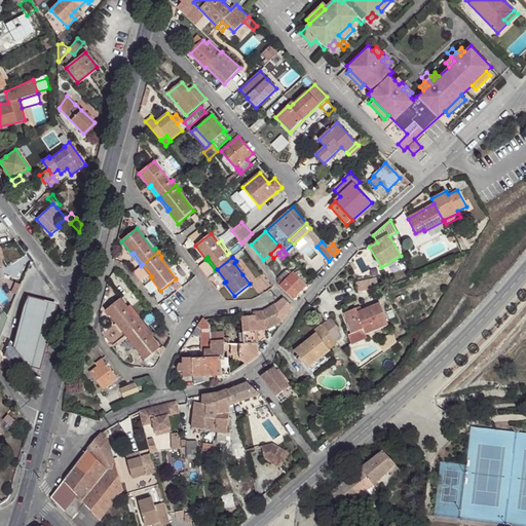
[(395,259),(387,264),(389,268),(398,263),(395,259)]
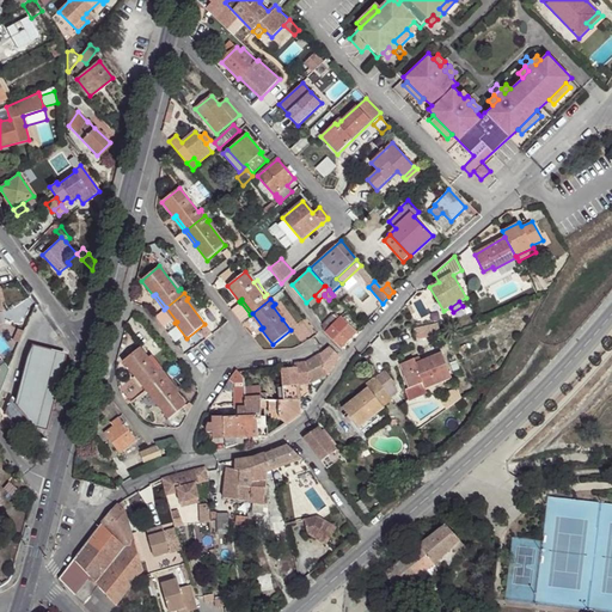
[(240,322),(250,314),(240,303),(231,310),(240,322)]
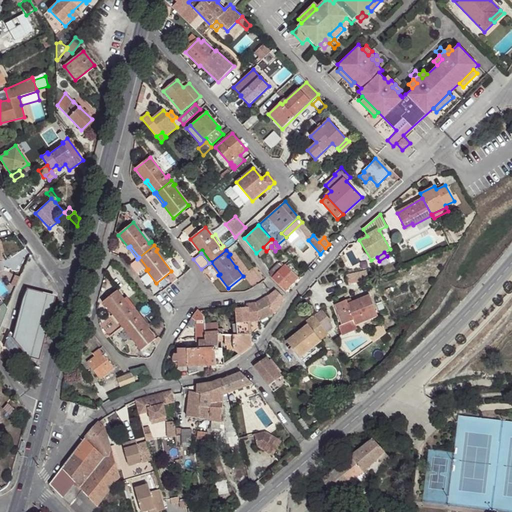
[(228,256),(236,267),(238,265),(230,254),(228,256)]
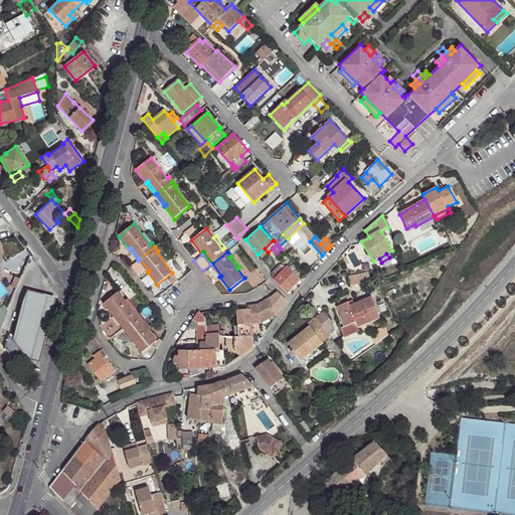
[(140,259),(138,261),(147,272),(149,271),(140,259)]
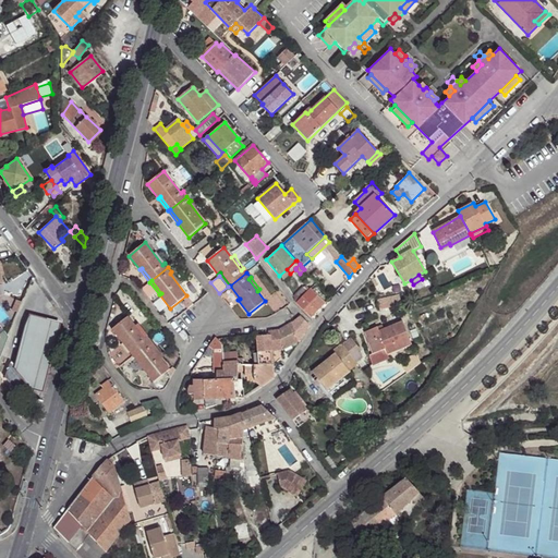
[(228,287),(238,300),(240,299),(230,286),(228,287)]
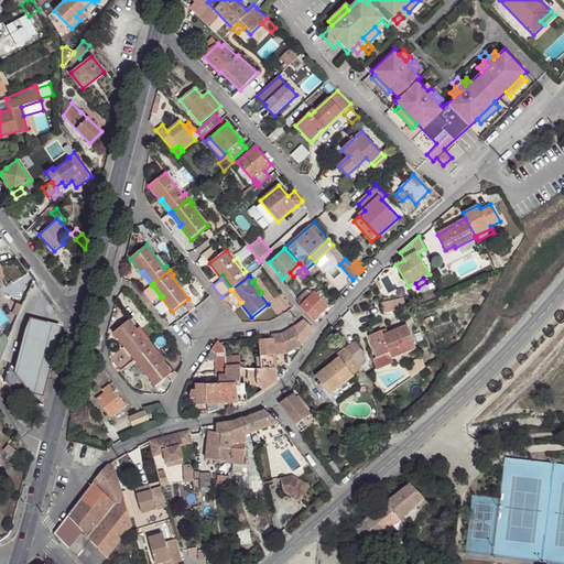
[(300,306),(313,292),(310,289),(307,292),(306,291),(296,301),(299,303),(297,304),(300,306)]
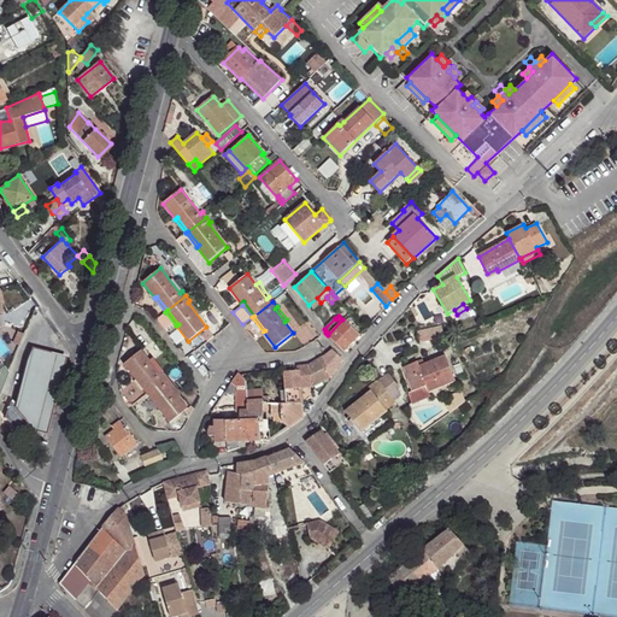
[(345,351),(359,335),(342,319),(328,335),(345,351)]
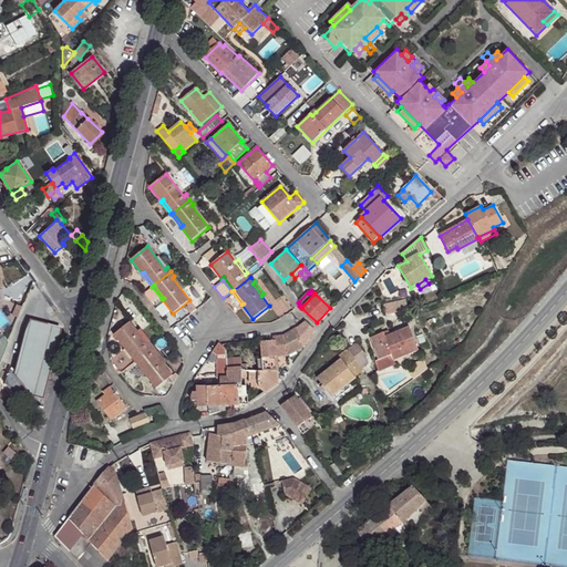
[(405,300),(383,306),(385,315),(408,309),(405,300)]
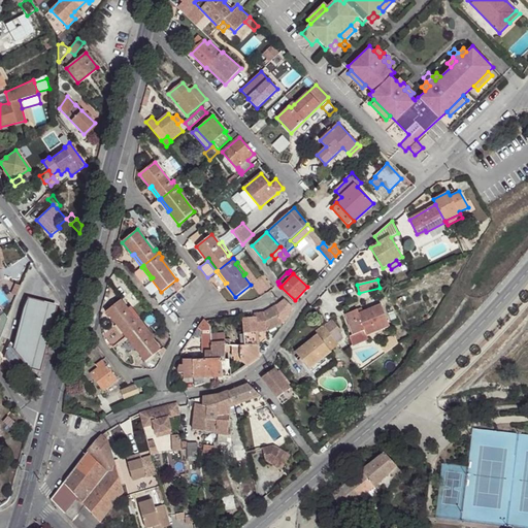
[(17,295),(21,286),(15,284),(12,293),(17,295)]
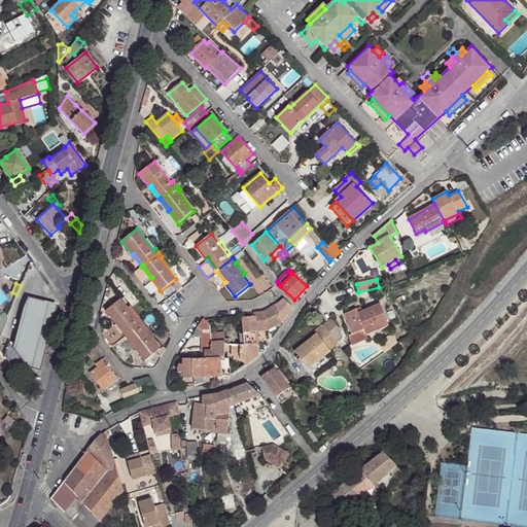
[(23,308),(12,344),(32,366),(30,369),(39,371),(57,305),(27,297),(23,308)]
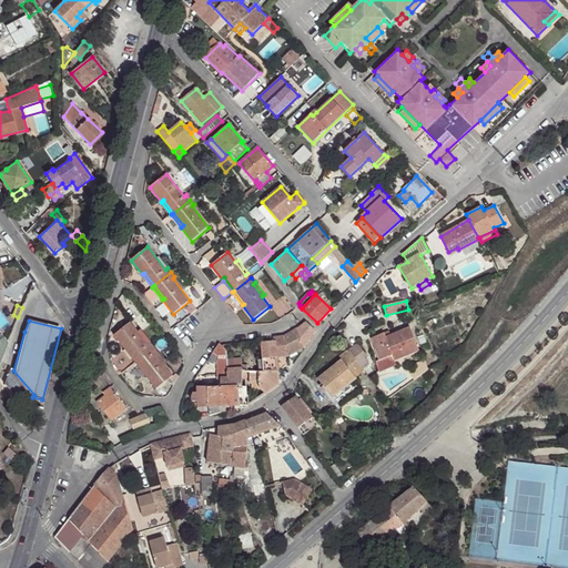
[(138,361),(152,348),(154,347),(151,343),(141,330),(139,332),(131,322),(114,336),(125,350),(128,348),(138,361)]
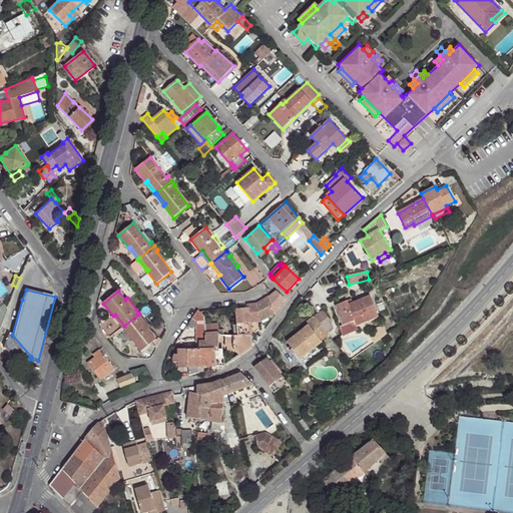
[(275,315),(285,299),(277,291),(274,294),(273,295),(269,297),(275,315)]
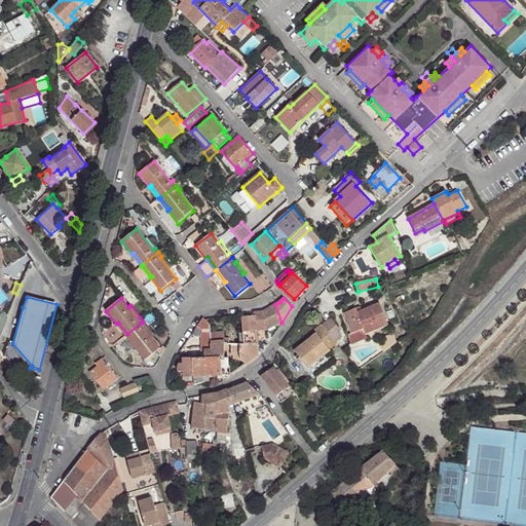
[(365,334),(388,325),(380,303),(358,312),(355,308),(344,313),(351,334),(363,329),(365,334)]
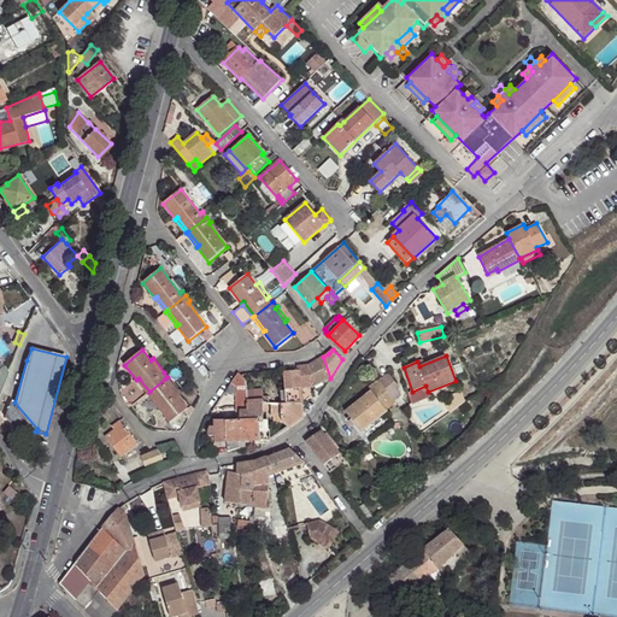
[(312,387),(330,378),(323,357),(310,365),(312,387)]
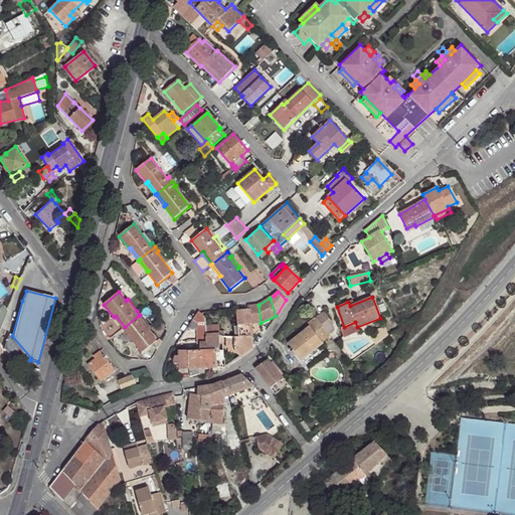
[(165,308),(170,315),(174,311),(169,305),(165,308)]
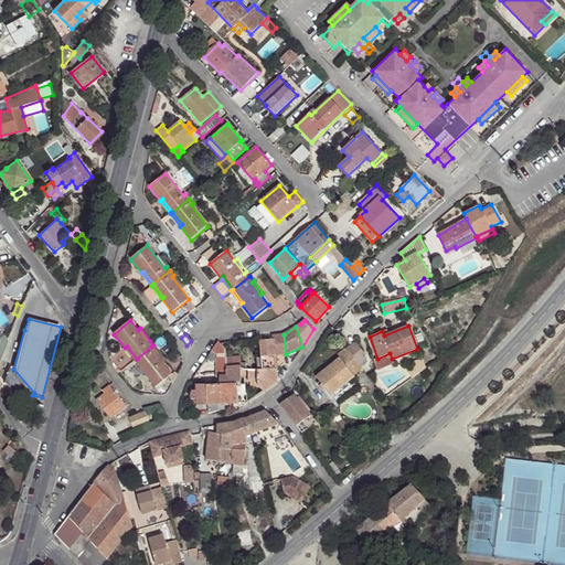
[(276,356),(286,354),(284,334),(273,337),(273,340),(275,340),(276,356)]
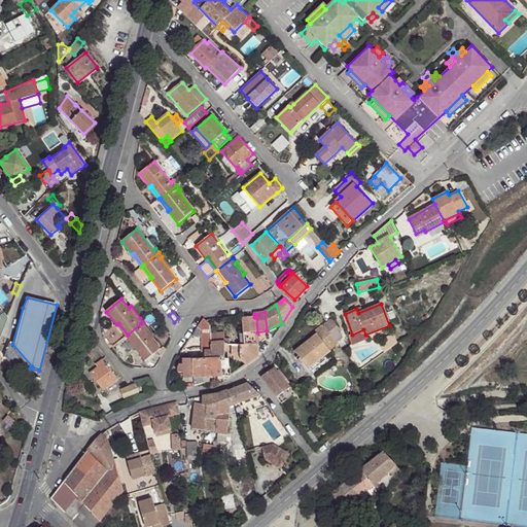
[(245,345),(258,346),(257,332),(256,317),(254,317),(243,318),(244,334),(245,345)]
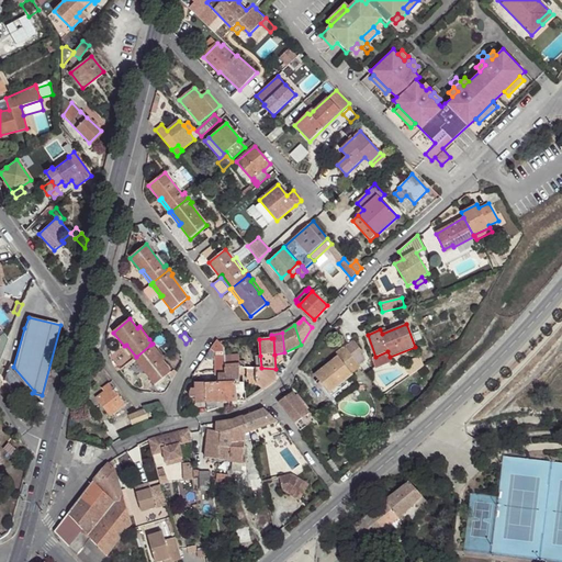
[(216,374),(218,374),(225,374),(225,368),(225,356),(224,347),(218,341),(217,339),(211,349),(215,351),(216,374)]
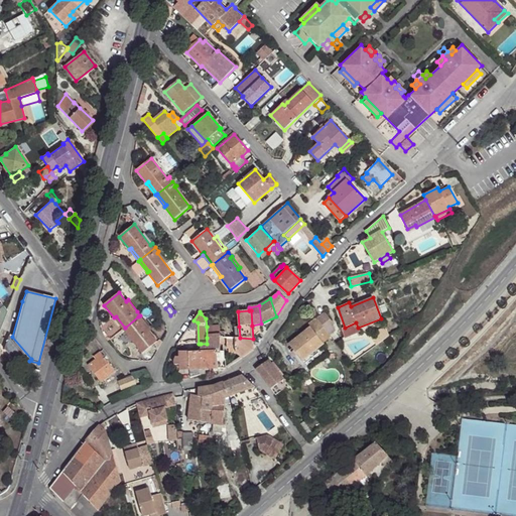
[(329,335),(335,330),(332,326),(334,324),(325,312),(316,318),(329,335)]
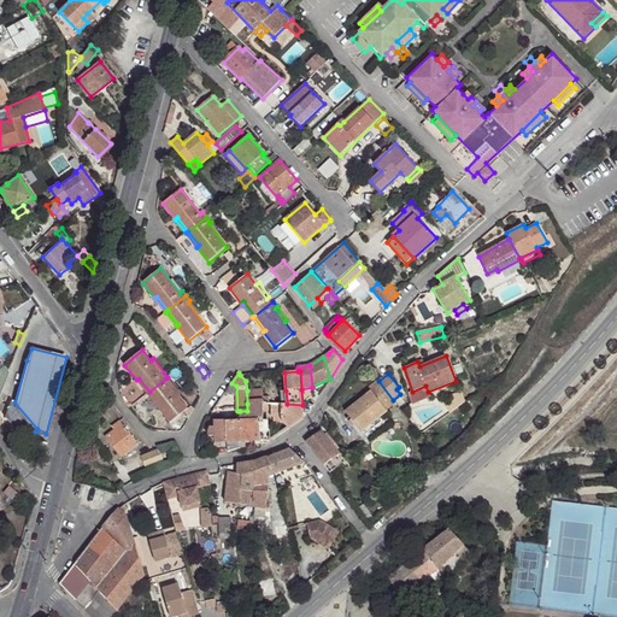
[(136,380),(147,394),(150,392),(139,378),(136,380)]
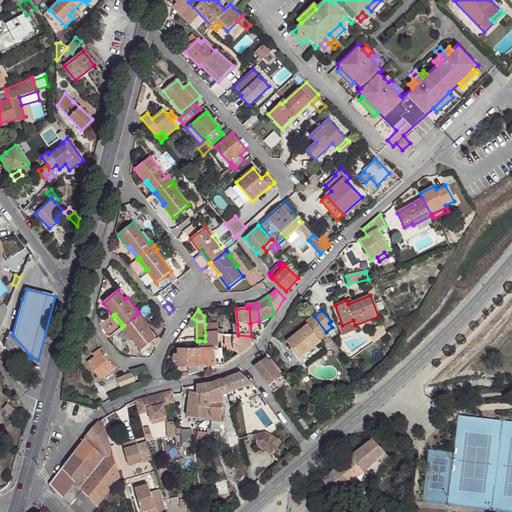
[(141,351),(153,341),(156,339),(148,329),(137,314),(124,325),(133,337),(131,338),(141,351)]
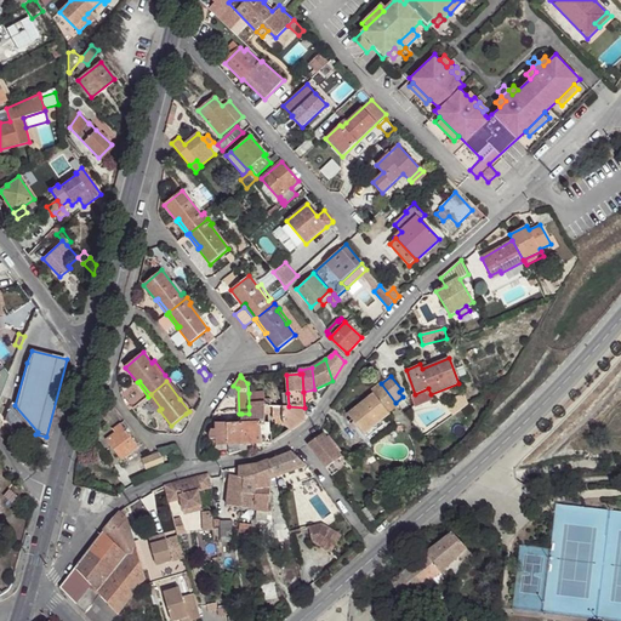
[(364,434),(381,421),(389,414),(389,412),(398,405),(396,403),(381,383),(380,383),(371,391),(374,393),(347,414),(364,434)]
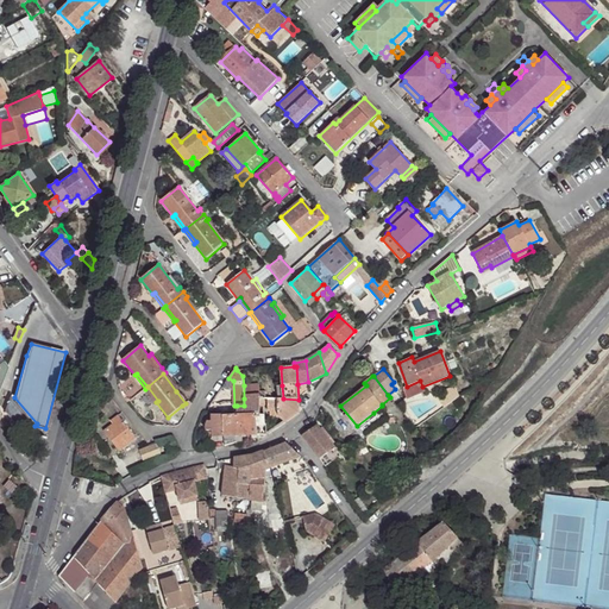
[(403,390),(406,399),(424,391),(422,387),(420,381),(407,387),(405,387),(403,388),(403,389),(403,390)]
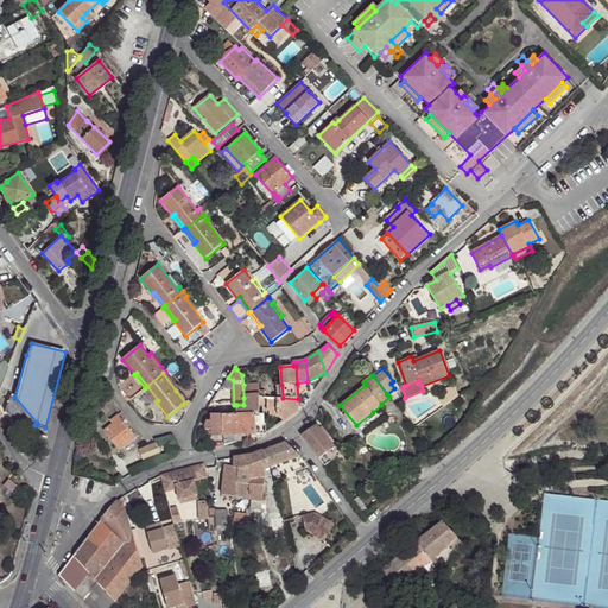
[(259,384),(244,385),(244,398),(260,397),(259,384)]
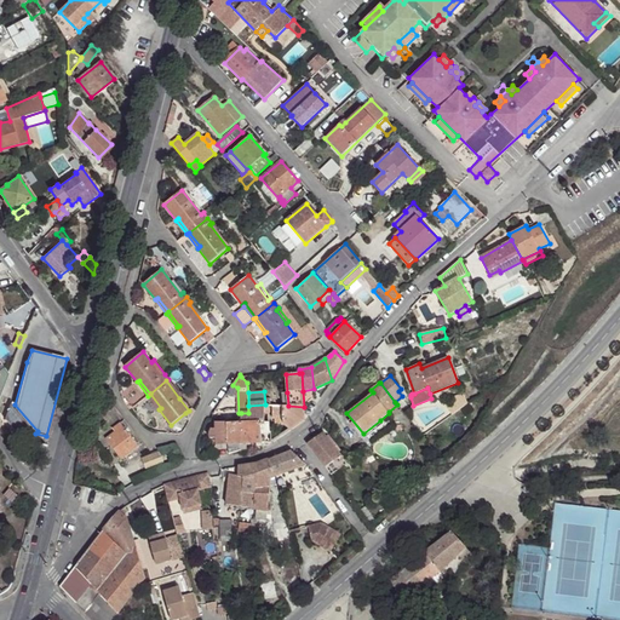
[(148,396),(159,409),(161,408),(150,394),(148,396)]
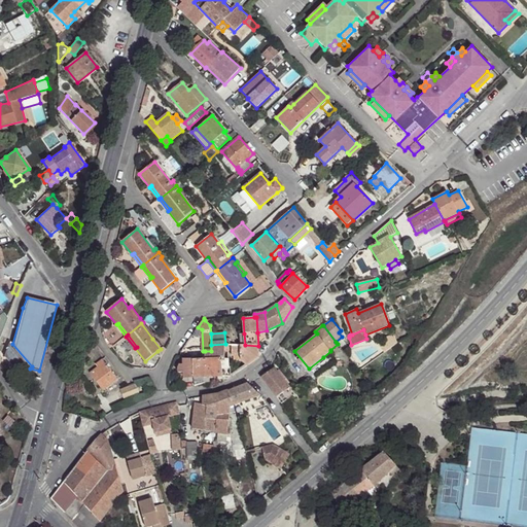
[(378,343),(385,352),(397,344),(394,336),(388,337),(384,339),(378,343)]
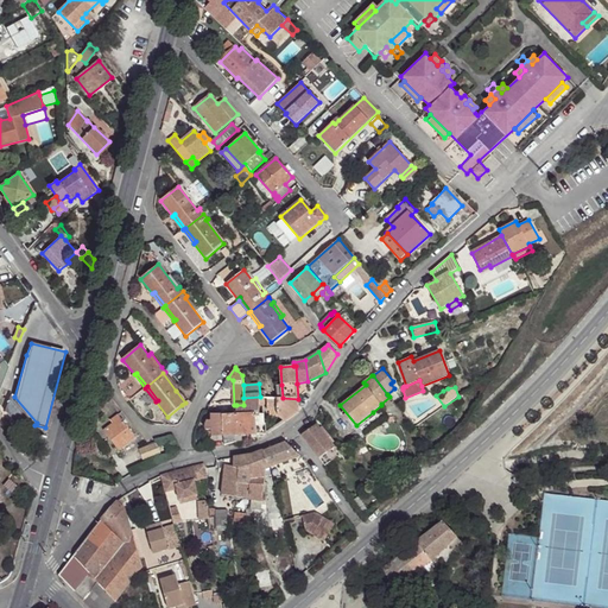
[(5,411),(24,435),(35,425),(37,423),(14,397),(12,394),(11,396),(5,411)]
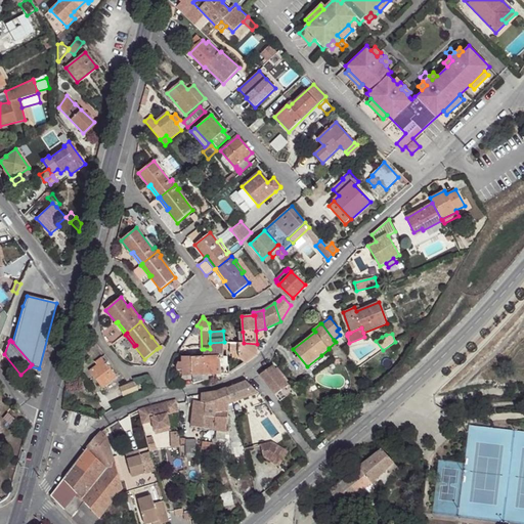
[(228,356),(223,355),(224,342),(210,343),(210,349),(211,357),(219,356),(221,374),(229,375),(228,356)]
